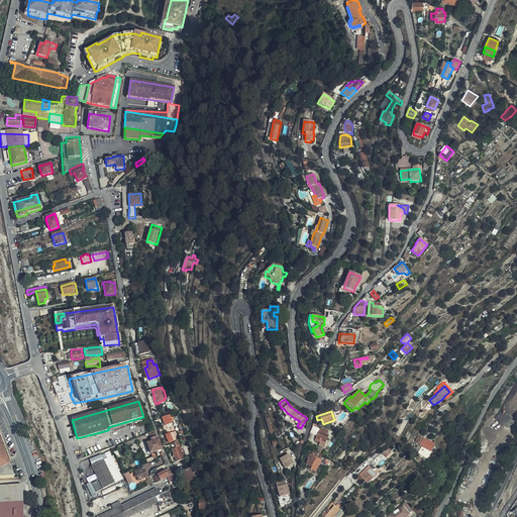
[(171,415),(163,418),(165,425),(164,426),(165,430),(167,430),(169,428),(171,428),(175,426),(171,415)]
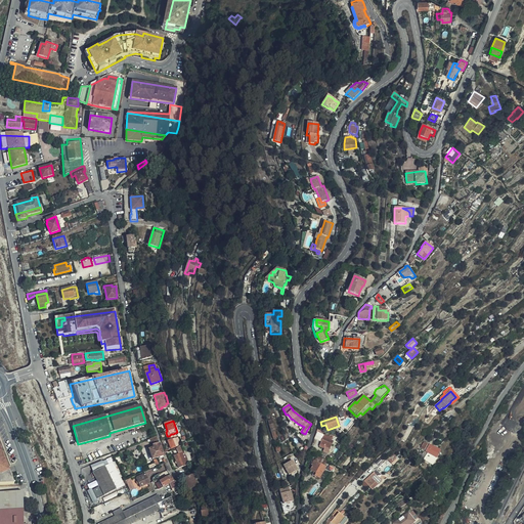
[(323,438),(322,440),(324,441),(323,443),(322,445),(325,446),(324,446),(330,448),(334,441),(332,440),(332,439),(324,435),(323,438)]
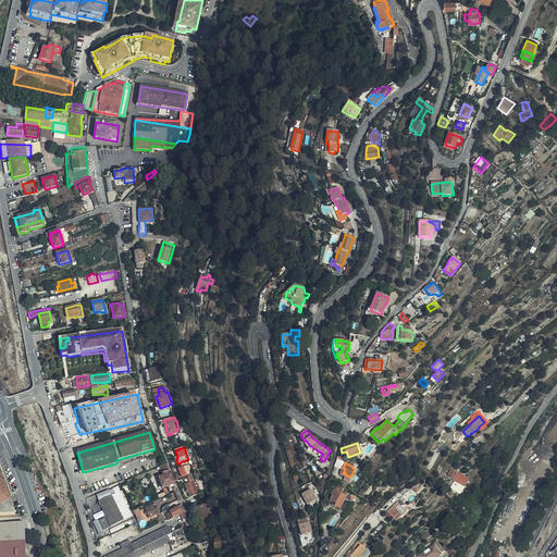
[(172,480),(166,465),(159,467),(161,473),(163,473),(164,477),(159,479),(162,489),(173,484),(172,480)]
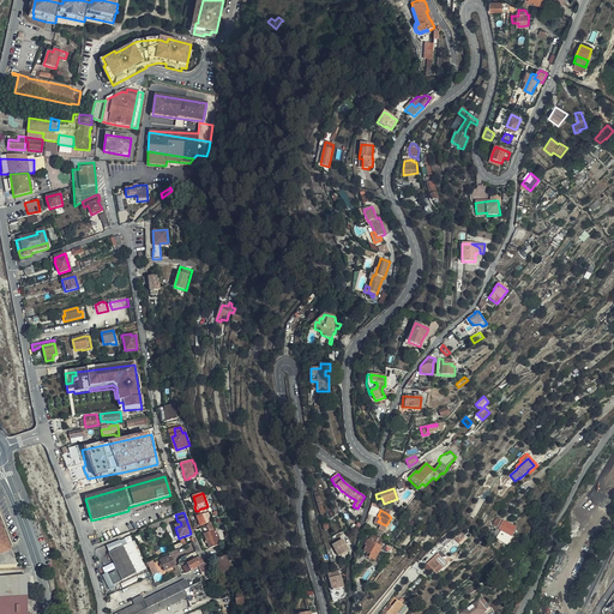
[(512,536),(517,529),(503,521),(499,528),(501,530),(497,539),(501,542),(507,534),(512,536)]
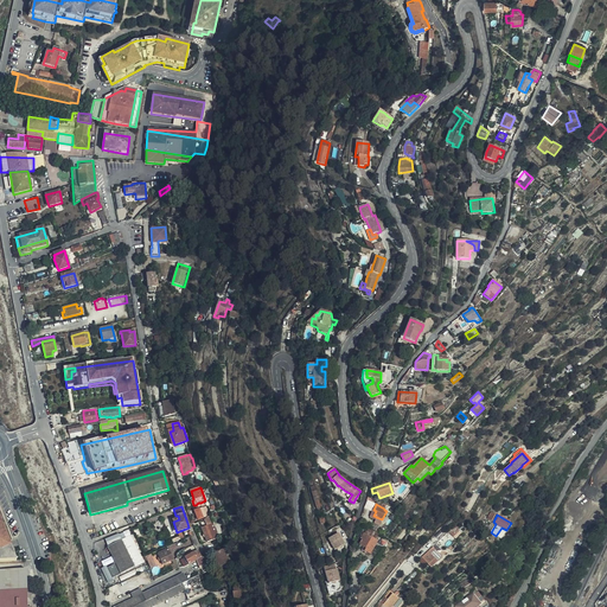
[(0,561),(17,562),(0,519),(0,561)]
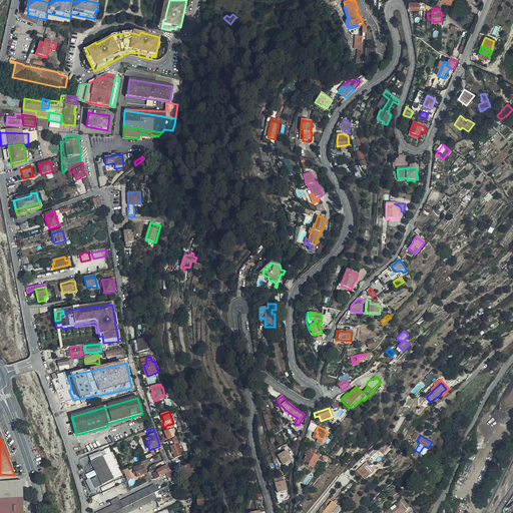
[(181,451),(178,444),(174,445),(172,440),(169,442),(175,458),(184,455),(182,450),(181,451)]
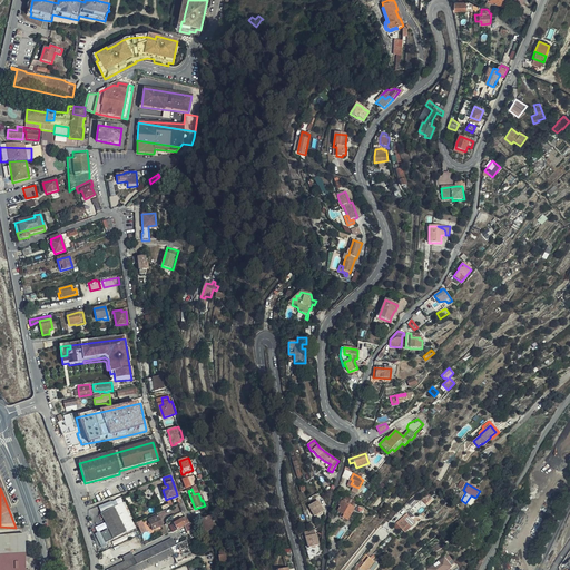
[(345,502),(343,500),(342,502),(341,504),(338,505),(341,507),(337,512),(342,514),(344,516),(342,518),(347,521),(354,509),(353,508),(356,502),(354,501),(347,498),(345,502)]
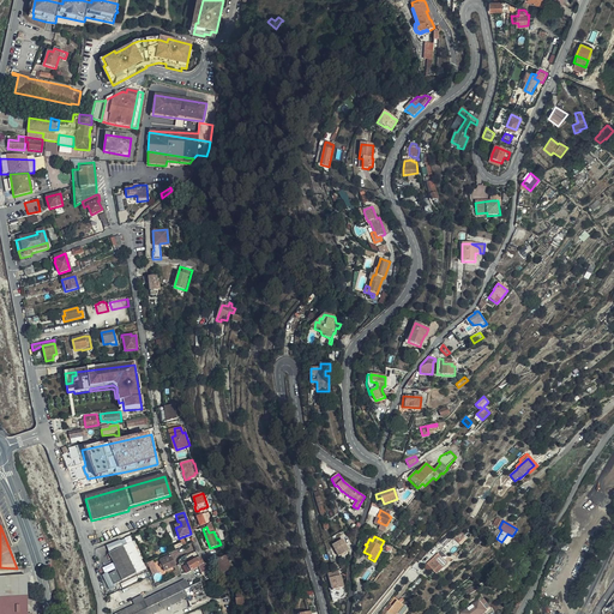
[(345,546),(342,540),(332,546),(338,557),(348,552),(345,546)]
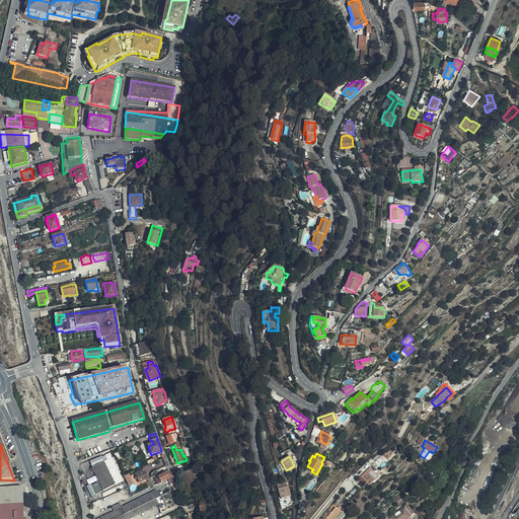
[(123,482),(112,458),(91,468),(98,483),(92,486),(96,495),(123,482)]
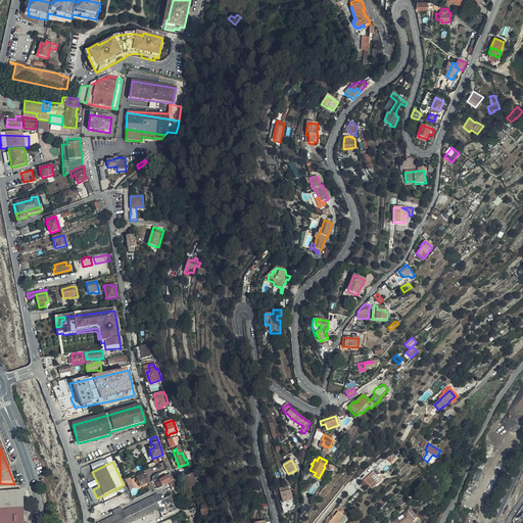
[(196,469),(191,471),(192,474),(184,477),(188,488),(198,484),(197,479),(199,478),(196,469)]
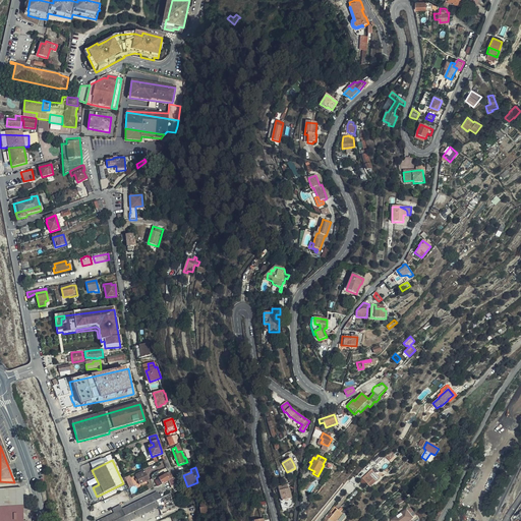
[(143,471),(142,470),(134,474),(139,485),(149,480),(145,471),(143,471)]
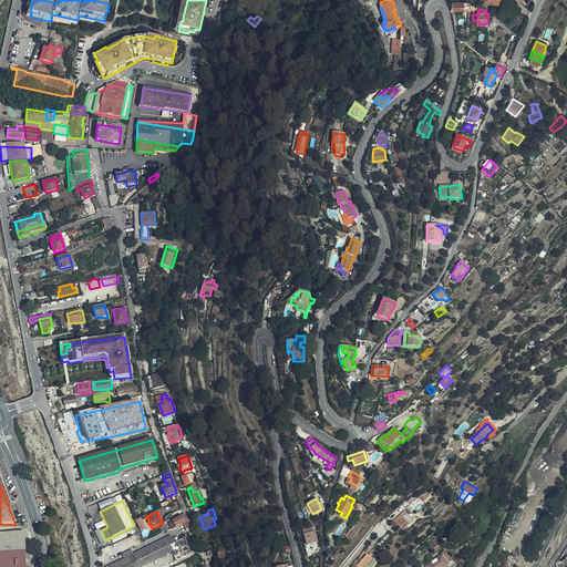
[(394,521),(401,528),(403,531),(413,521),(405,512),(394,521)]
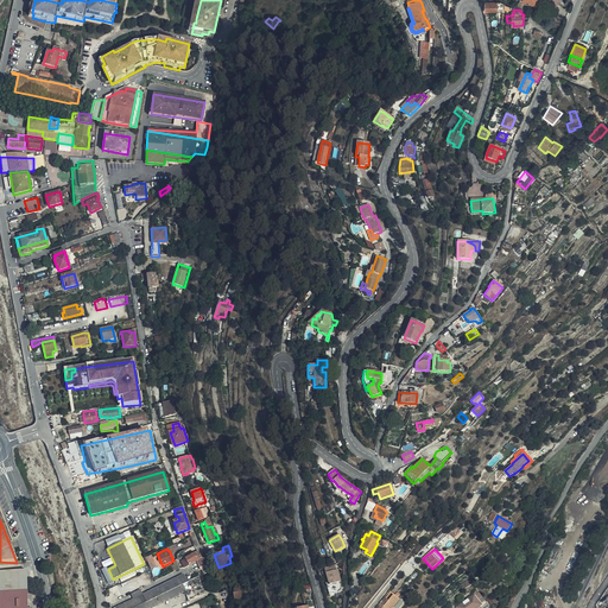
[(192,551),(185,556),(178,559),(181,563),(183,569),(189,565),(185,559),(194,555),(192,551)]
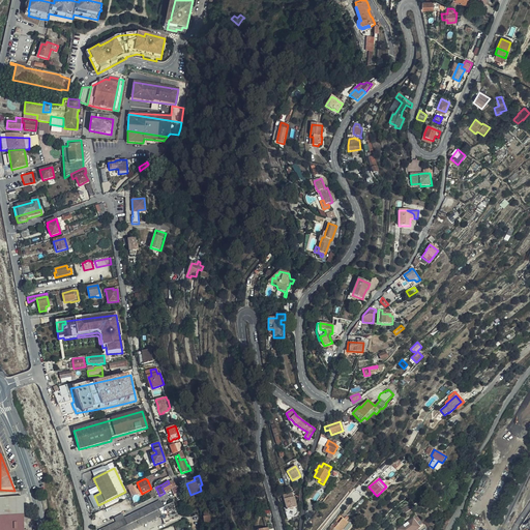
[(173,481),(172,481),(169,483),(162,488),(165,493),(172,490),(174,496),(179,494),(177,486),(176,487),(173,481)]
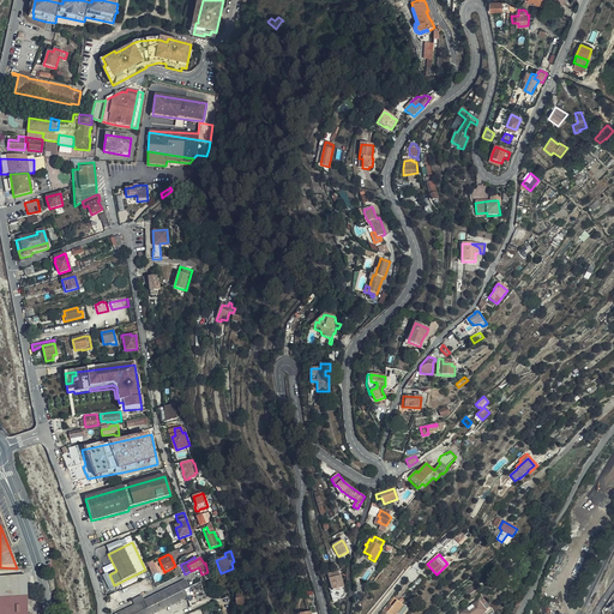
[(372,585),(380,575),(377,571),(374,570),(371,575),(366,582),(365,583),(367,585),(369,583),(372,585)]
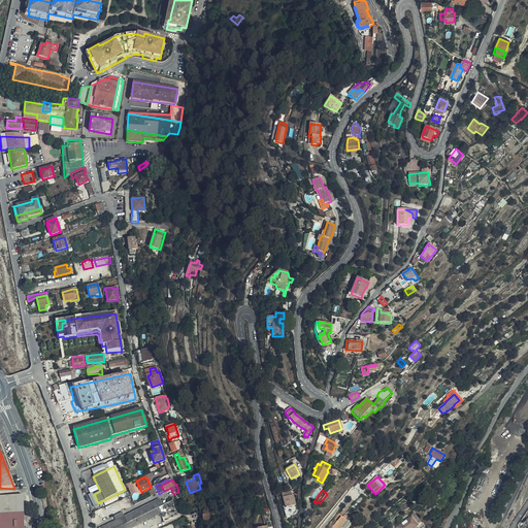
[(282,495),(286,508),(295,505),(294,500),(293,496),(292,496),(291,492),(288,492),(288,494),(282,495)]
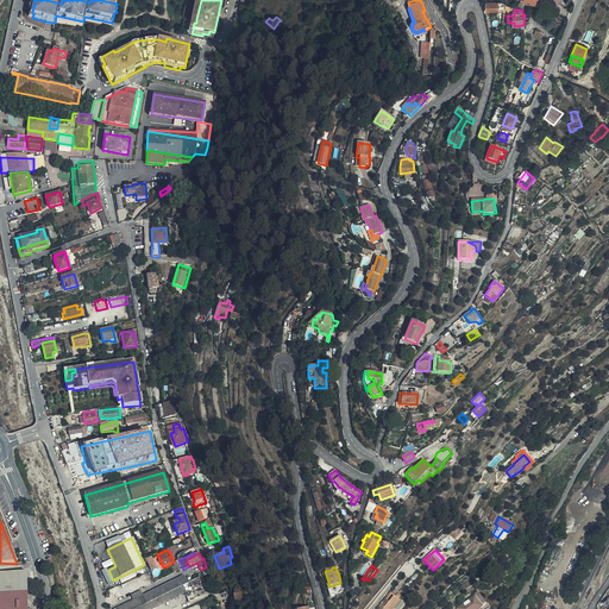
[(26,608),(27,608),(26,588),(26,572),(0,571),(0,608),(26,608)]
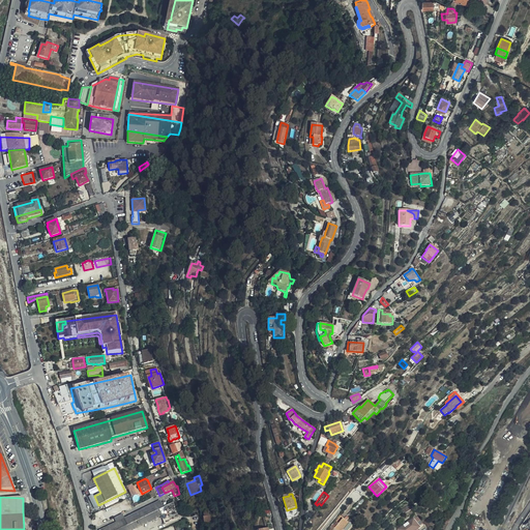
[(135,507),(114,519),(116,524),(156,503),(153,497),(135,507)]
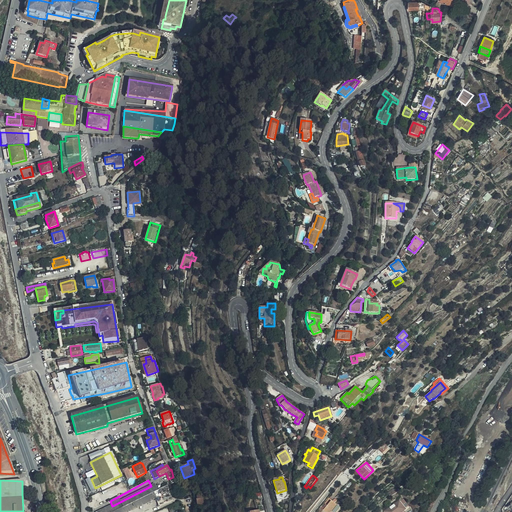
[(151,486),(112,506),(99,511),(113,511),(157,490),(155,484),(151,486)]
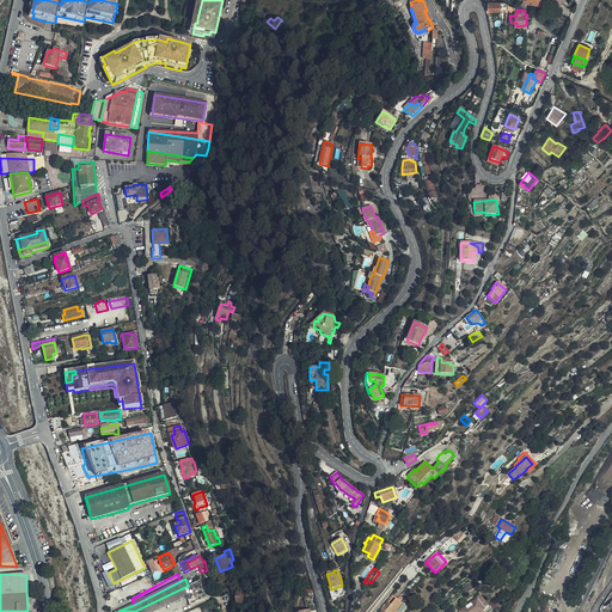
[(200,581),(191,585),(193,587),(185,591),(188,597),(191,605),(207,599),(200,581)]
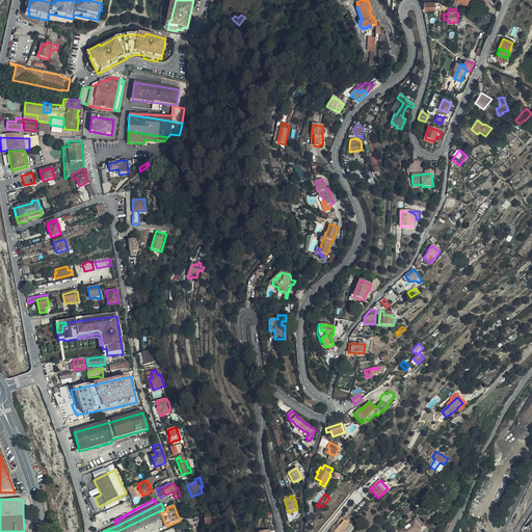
[(166,508),(163,509),(117,531),(134,531),(163,519),(161,513),(167,510),(166,508)]
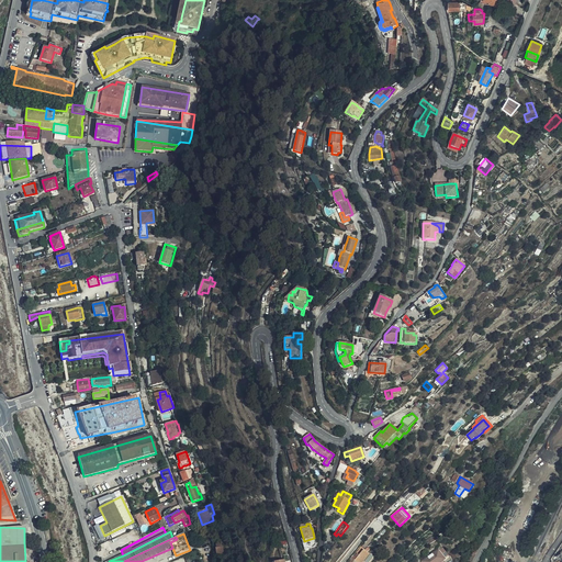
[(314,538),(304,541),(305,549),(316,546),(314,538)]
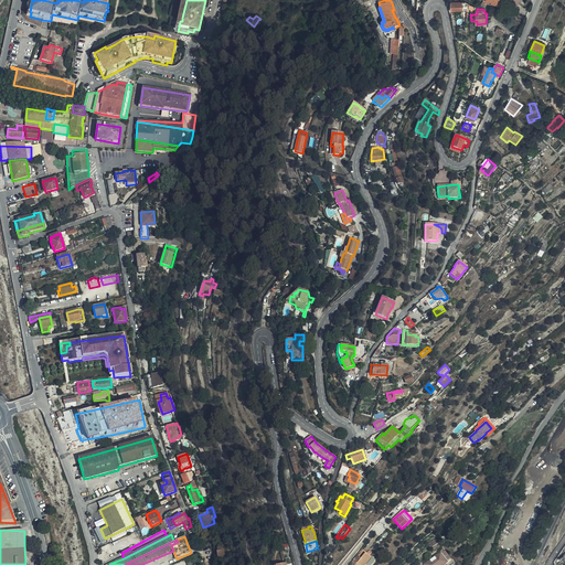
[(228,551),(228,545),(226,545),(226,543),(217,545),(219,551),(216,551),(217,558),(228,556),(227,551),(228,551)]
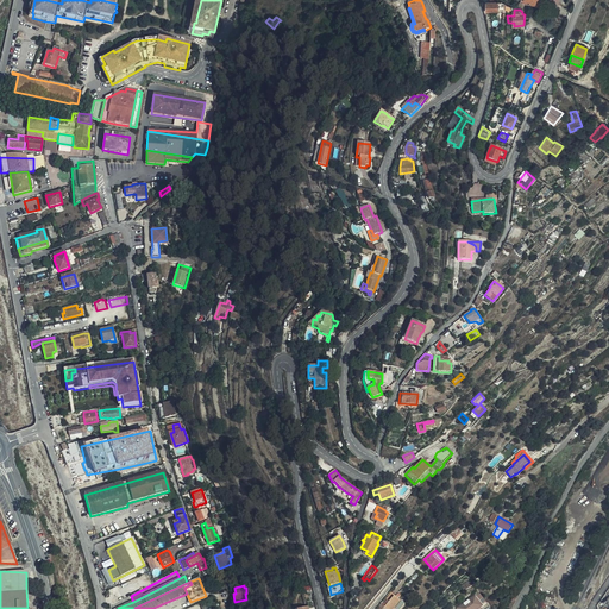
[(385,608),(400,608),(405,604),(395,596),(384,608),(385,608)]
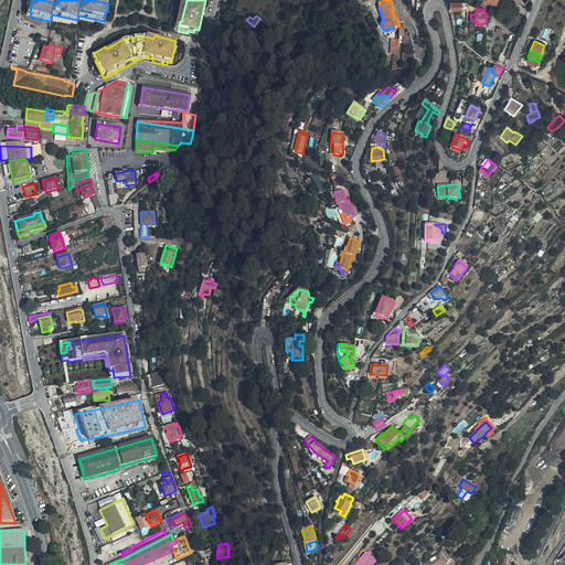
[(451,560),(448,555),(445,557),(441,553),(425,564),(444,564),(447,563),(451,560)]
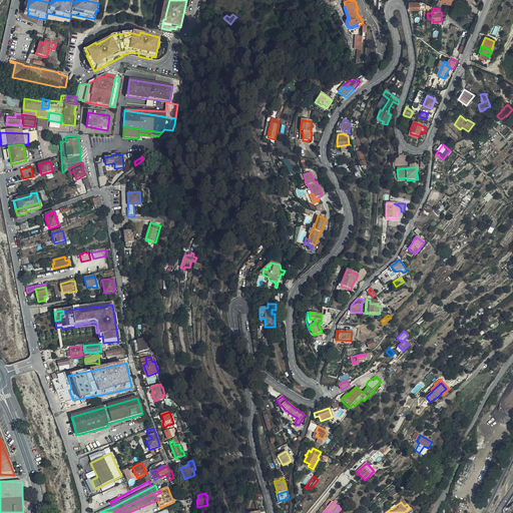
[(172,512),(179,511),(179,503),(174,505),(169,507),(170,512),(172,512)]
